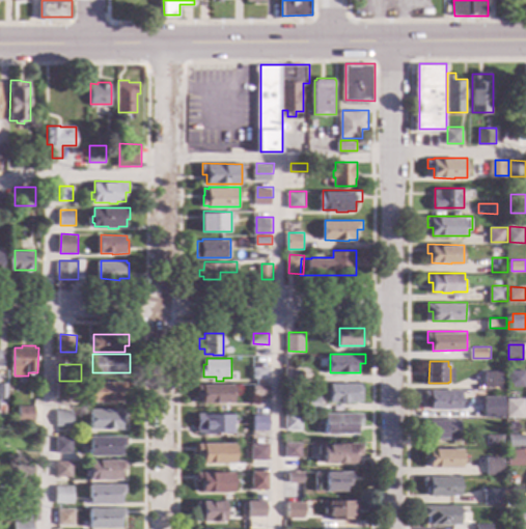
[(271,379),(255,379),(255,366),(272,366),(271,379)]
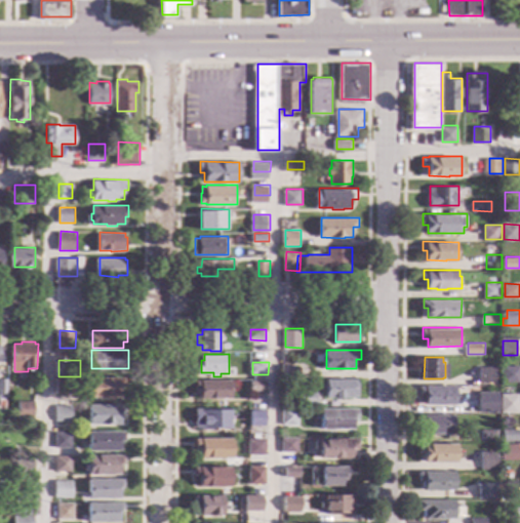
[(304,365),(304,375),(286,375),(286,365),(304,365)]
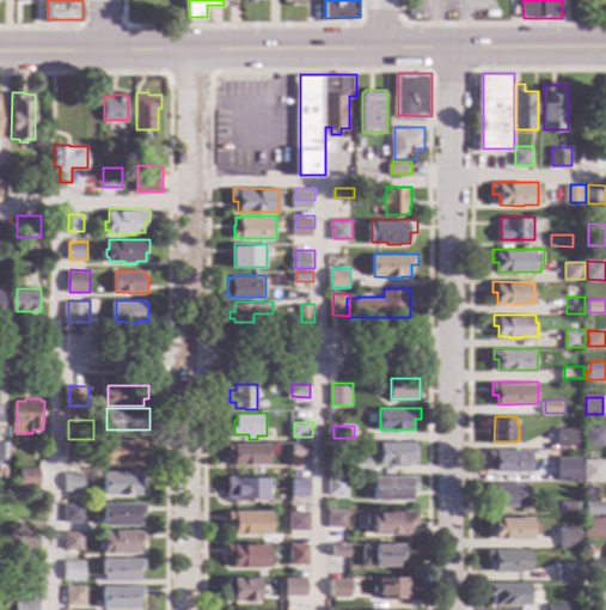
[(605,445),(588,445),(588,426),(605,426),(605,445)]
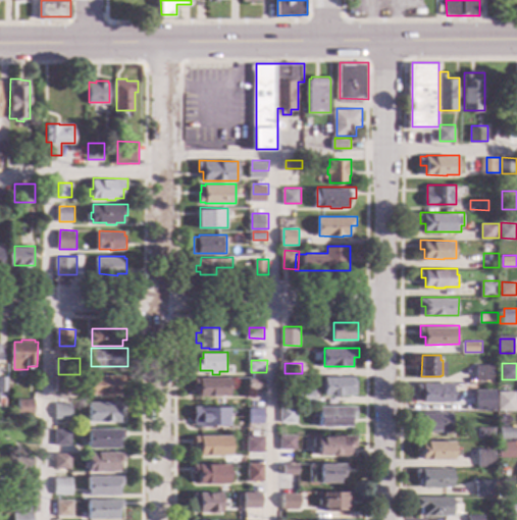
[(496,379),(479,379),(479,364),(485,364),(496,364),(496,379)]
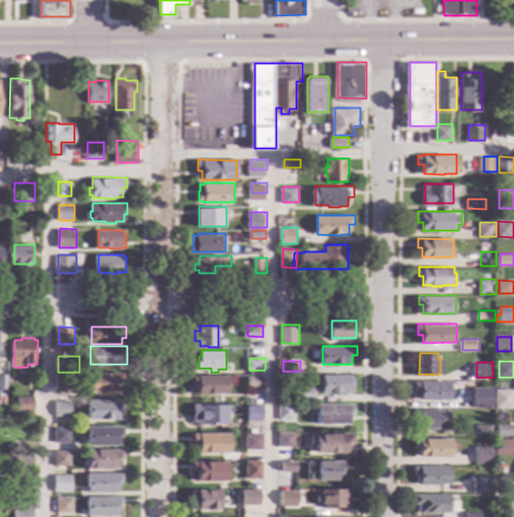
[(126,383),(122,383),(122,391),(90,391),(91,372),(126,372),(126,383)]
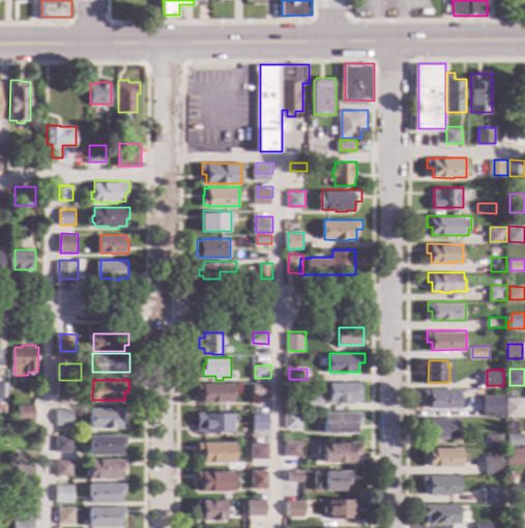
[(75,398),(59,398),(59,381),(75,381),(75,398)]
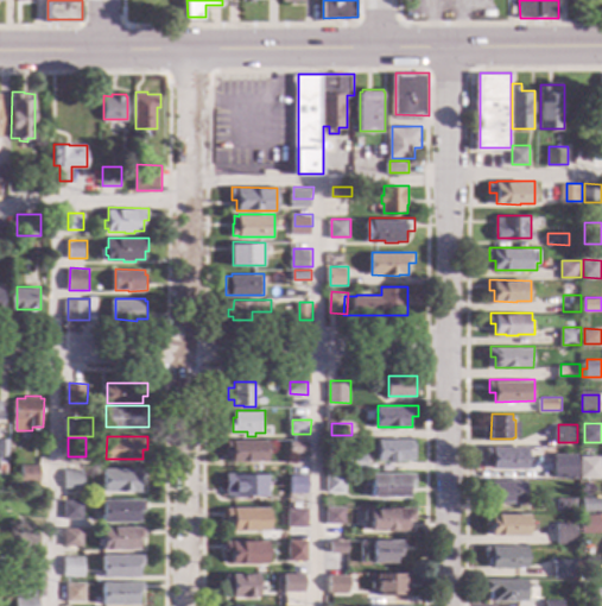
[(11,455),(0,455),(0,439),(11,439),(11,455)]
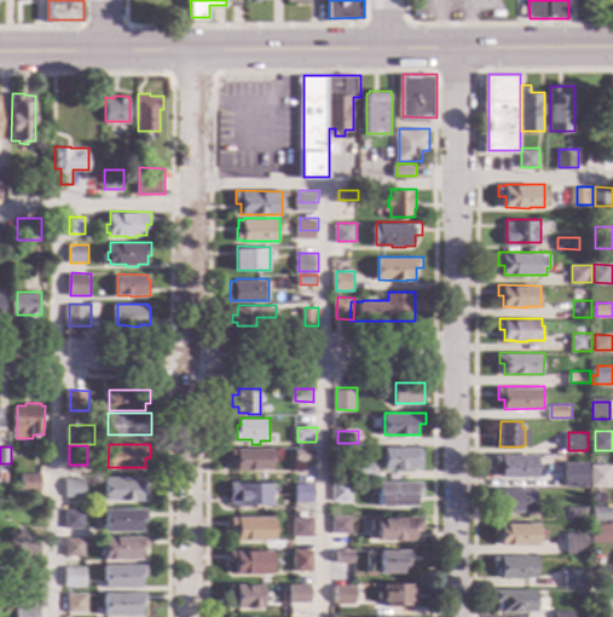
[(275,470),(237,470),(237,459),(232,459),(232,448),(238,448),(238,447),(275,447),(275,470)]
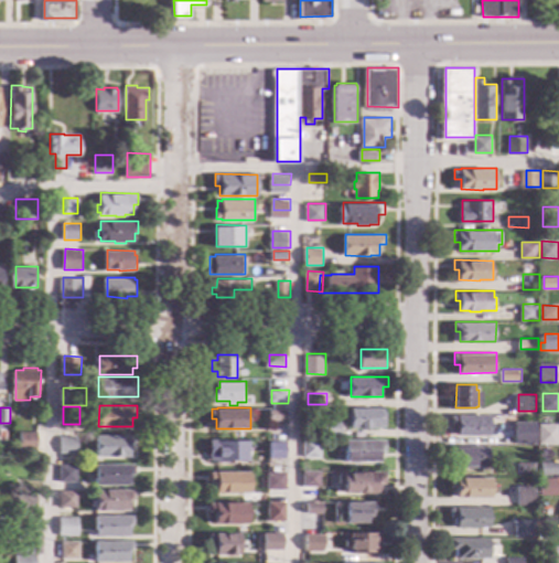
[(388,425),(380,425),(380,426),(353,426),(353,407),(388,407),(388,425)]
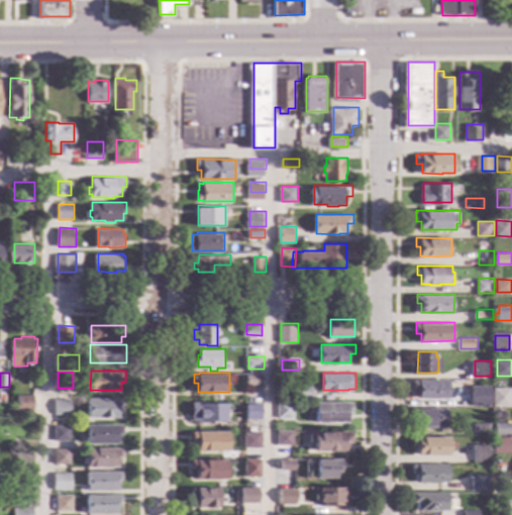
[(264,384),(249,384),(249,374),(264,375),(264,384)]
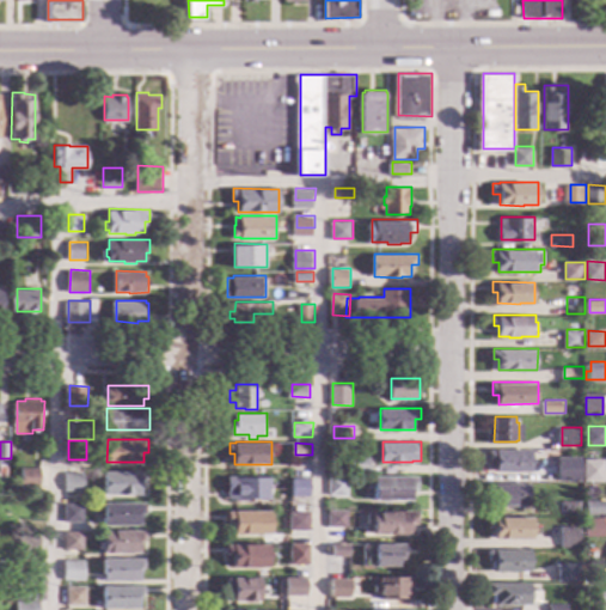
[(533,470),(496,470),(496,459),(491,459),(491,449),(533,449),(533,470)]
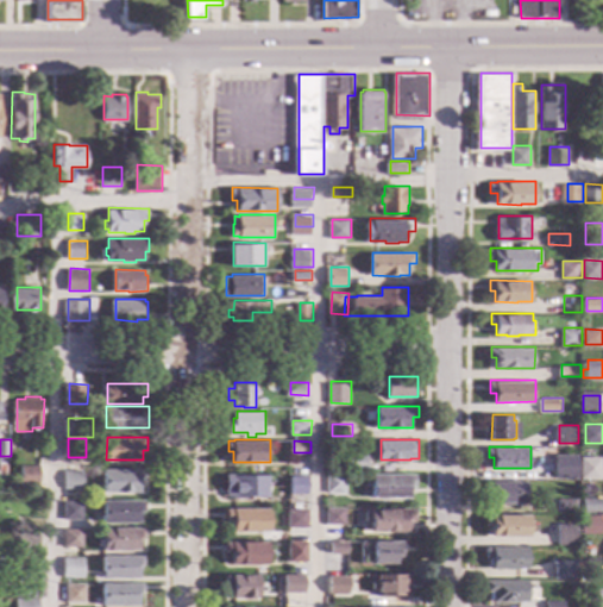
[(370,470),(350,470),(350,454),(370,454),(370,470)]
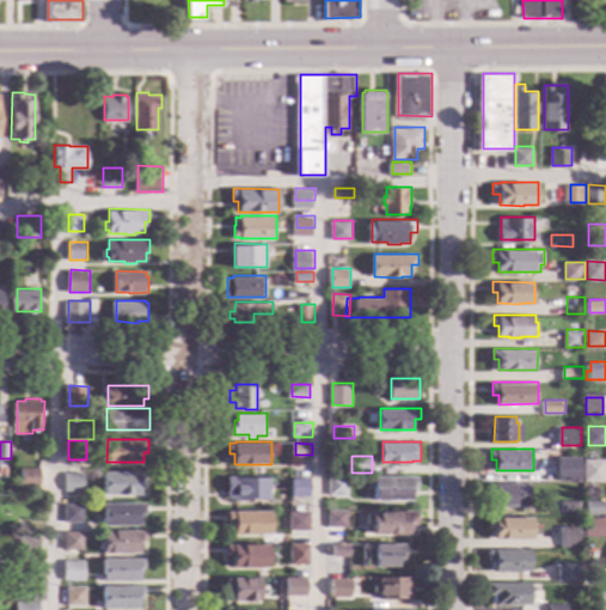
[(605,481),(586,481),(586,458),(605,458),(605,481)]
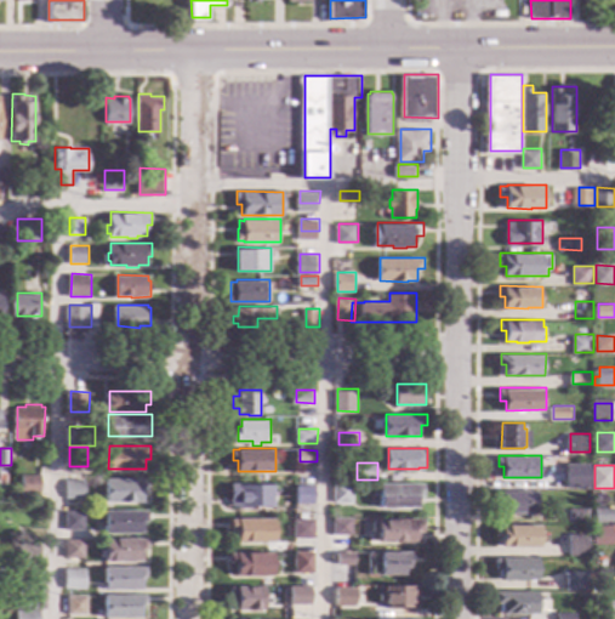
[(591,469),(591,488),(570,487),(570,469),(591,469)]
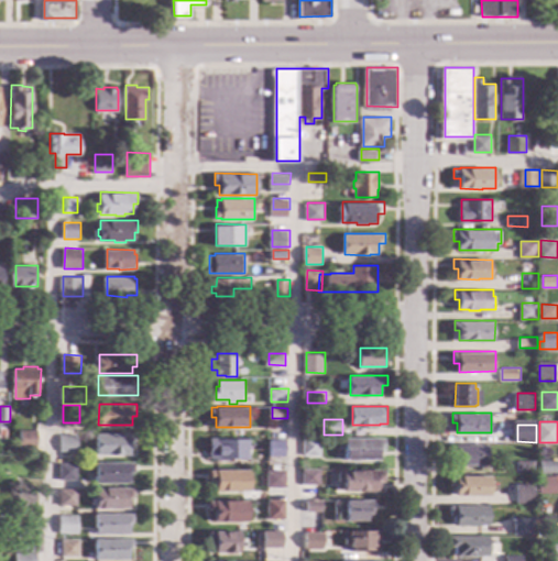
[(40,430),(40,447),(22,447),(22,429),(40,430)]
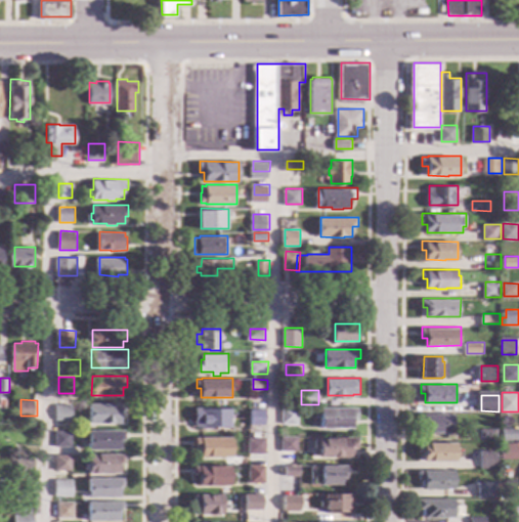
[(74,420),(58,420),(58,403),(74,404),(74,420)]
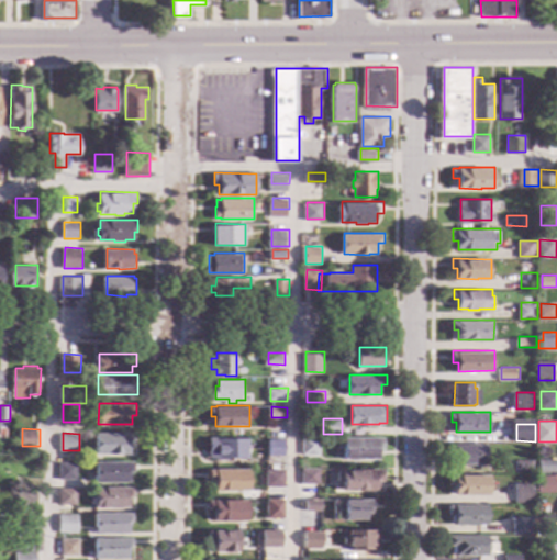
[(136,441),(133,441),(133,454),(97,452),(98,433),(136,433),(136,441)]
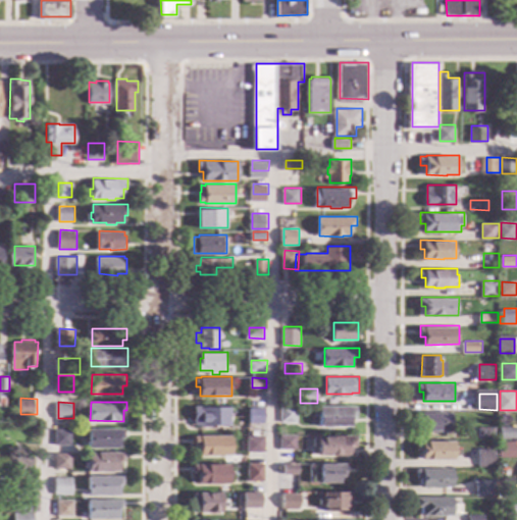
[(299,421),(282,421),(282,405),(299,405),(299,421)]
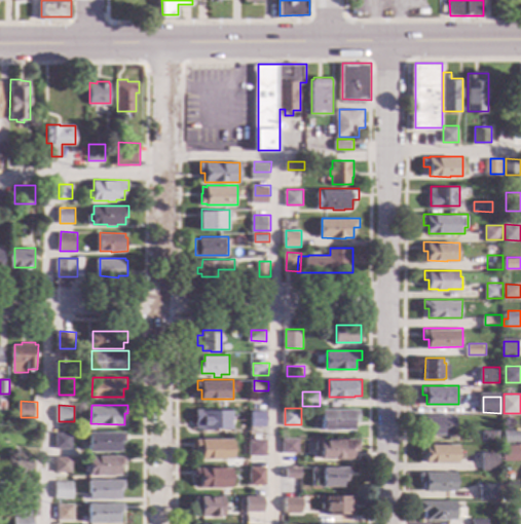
[(361,420),(356,420),(356,428),(338,428),(335,431),(330,431),(328,428),(323,428),(323,408),(361,408),(361,420)]
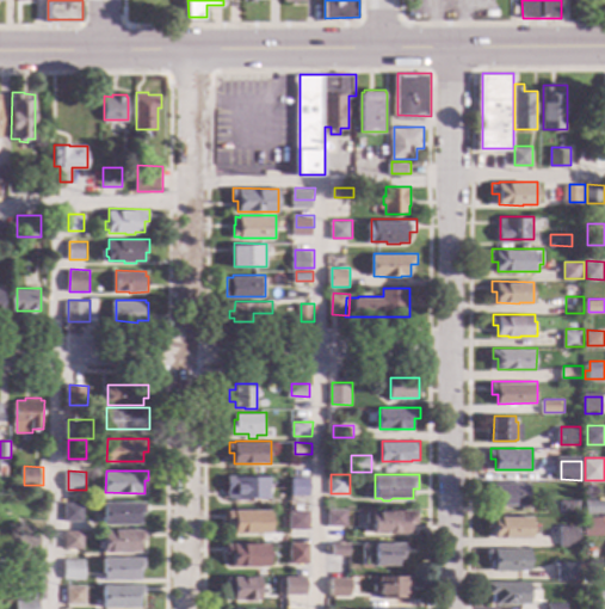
[(272,498),(229,498),(229,475),(272,475),(272,498)]
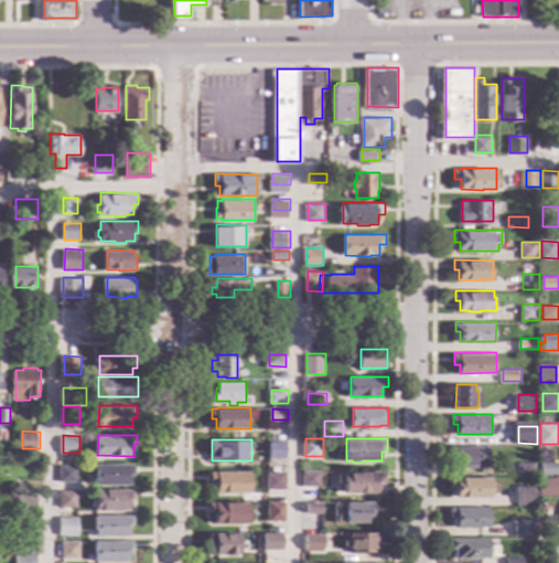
[(288,458),(271,458),(272,441),(288,442),(288,458)]
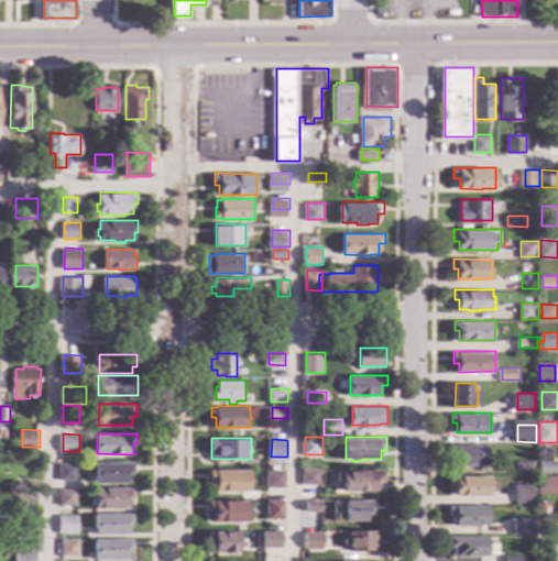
[(489,464),(456,464),(456,454),(450,454),(450,444),(489,444),(489,464)]
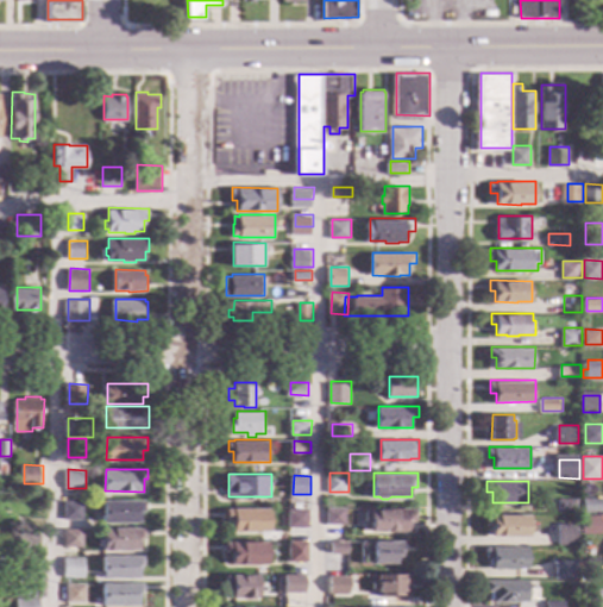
[(579,509),(559,509),(559,498),(579,498),(579,509)]
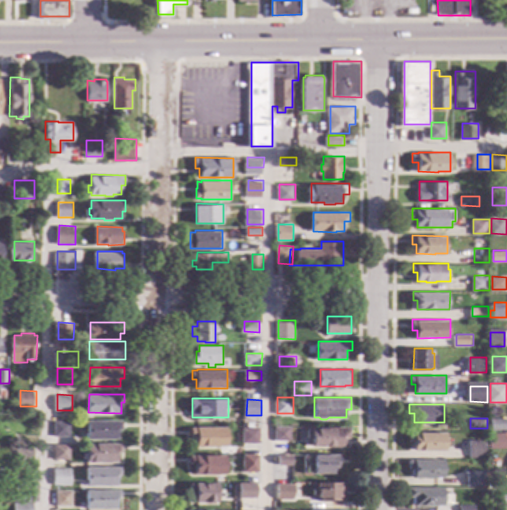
[(506,429),(491,429),(491,418),(506,418),(506,429)]
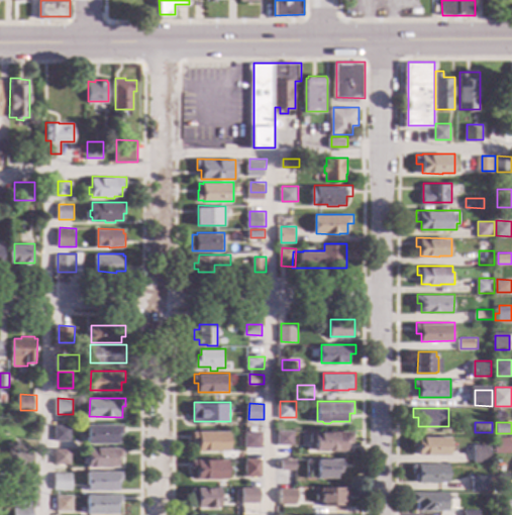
[(125,434),(120,434),(120,443),(90,442),(90,423),(125,424),(125,434)]
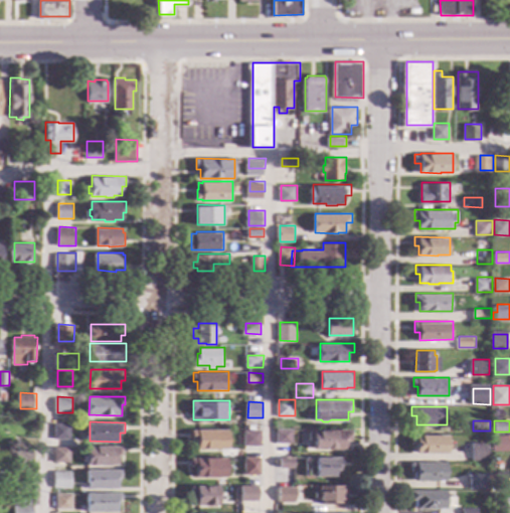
[(72,439),(57,439),(57,422),(58,422),(72,422),(72,439)]
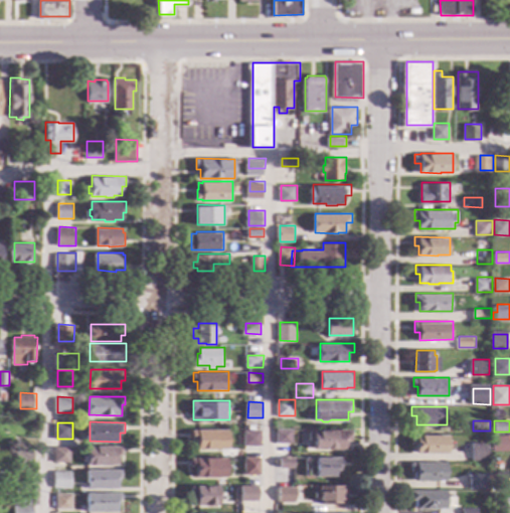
[(293,442),(279,442),(279,428),(293,428),(293,442)]
